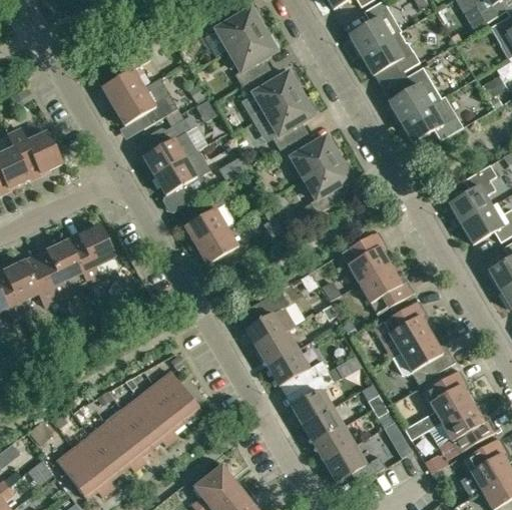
[(327,0),(332,8),(345,0),(355,0),(360,7),(371,0),(327,0)]
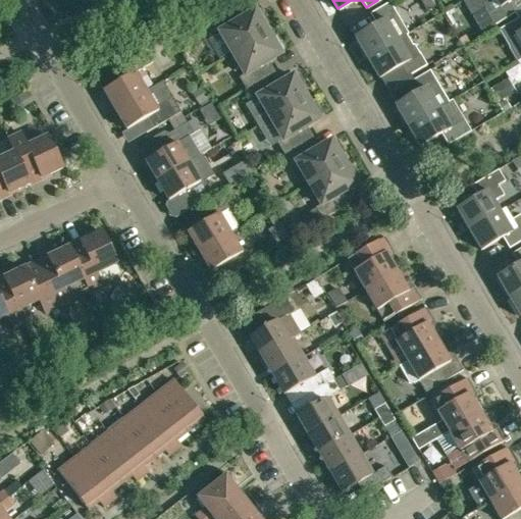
[(354,36),(366,56),(397,38),(406,33),(407,32),(388,0),(368,11),(375,22),(354,36)]
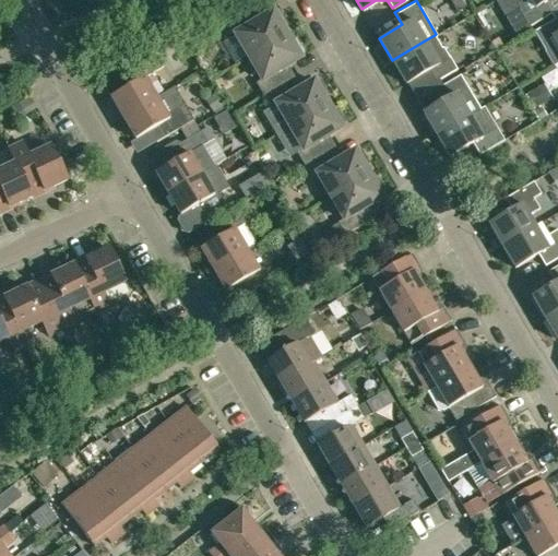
[(502,0),(505,4),(513,6),(517,3),(530,24),(550,12),(544,0),(502,0)]
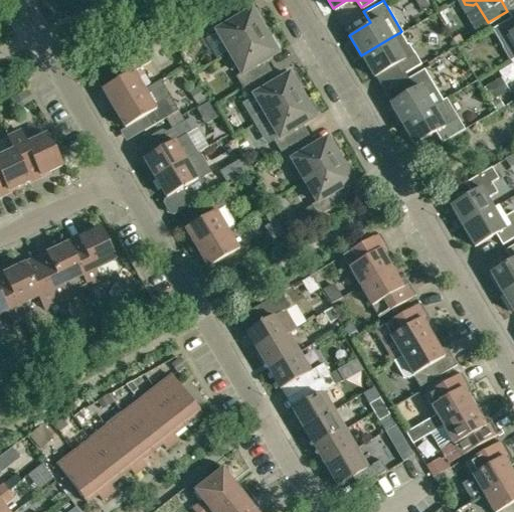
[(227,50),(263,29),(259,22),(263,20),(255,8),(251,10),(250,8),(234,17),(228,6),(203,20),(210,33),(215,30),(227,50)]
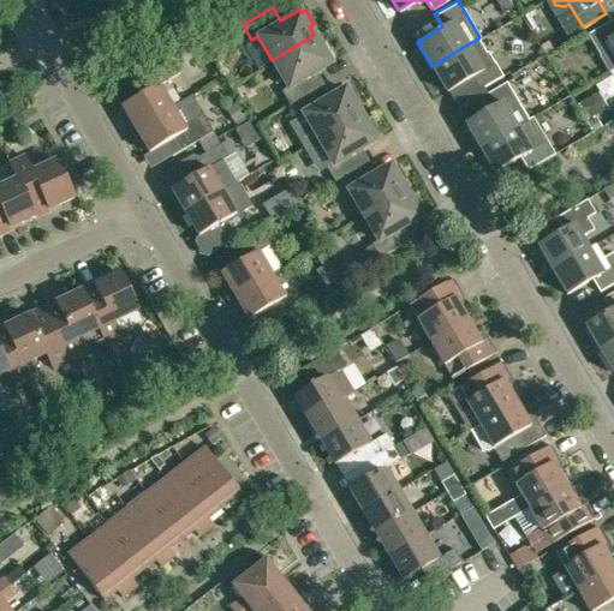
[(608,70),(613,66),(613,27),(609,19),(586,33),(598,54),(608,70)]
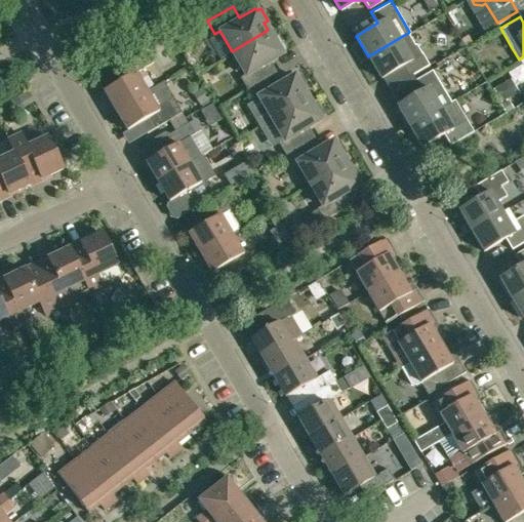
[(187,37),(189,31),(185,22),(171,28),(177,41),(187,37)]
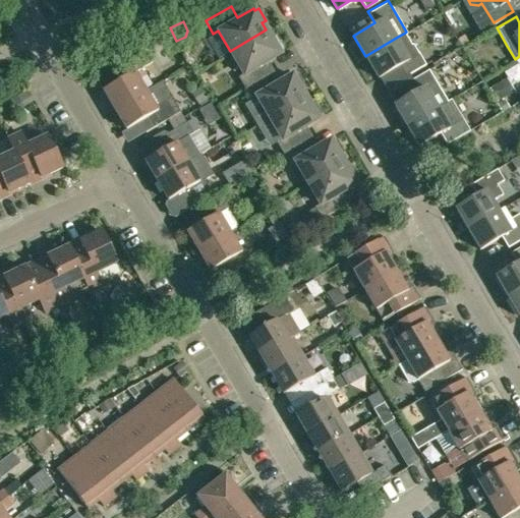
[(266,30),(230,51),(243,72),(237,75),(244,87),(270,71),(263,61),(279,52),(278,49),(282,47),(275,35),(271,38),(266,30)]
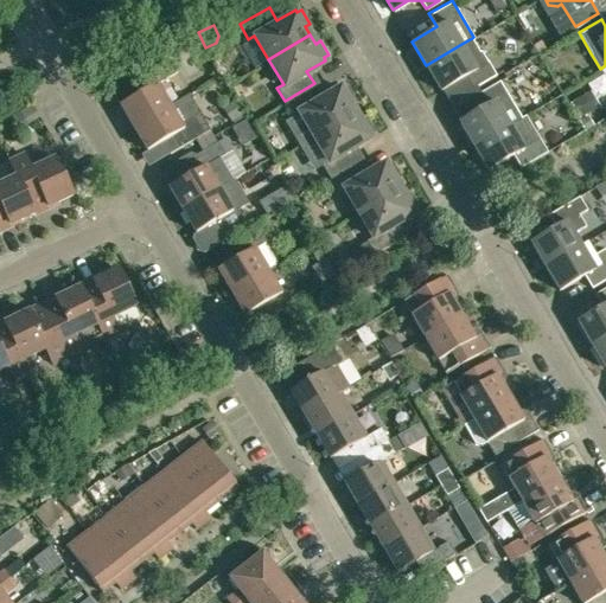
[(461,44),(426,65),(440,89),(465,74),(472,87),(496,74),(488,61),(485,61),(472,38),(461,44)]
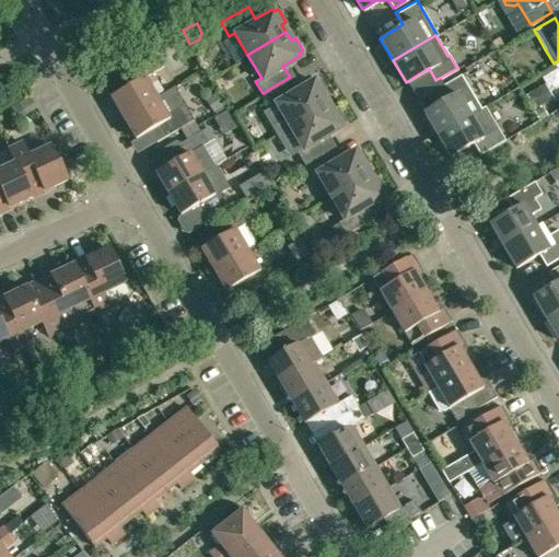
[(109,95),(123,116),(156,96),(143,76),(162,65),(155,53),(131,67),(138,79),(109,95)]
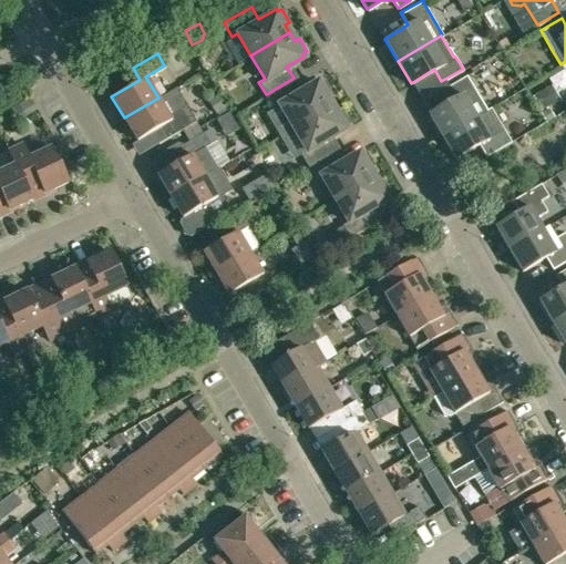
[(441,135),(475,115),(486,109),(465,74),(444,86),(452,99),(428,113),(441,135)]
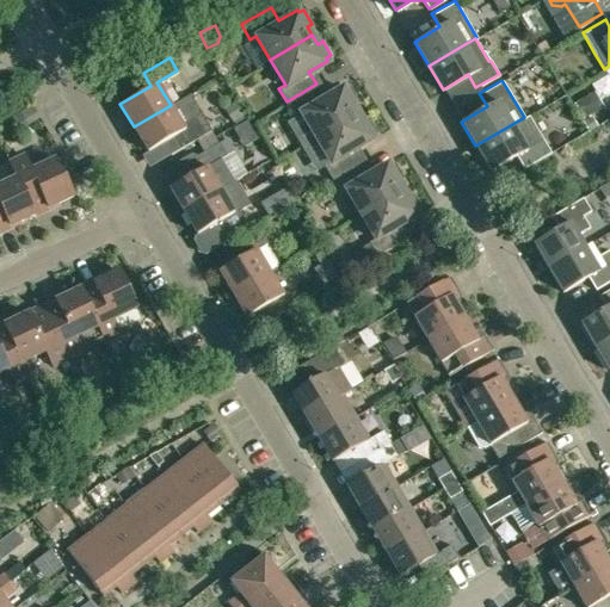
[(301,111),(315,136),(357,111),(352,103),(357,100),(349,86),(344,88),(342,86),(324,97),(316,84),(287,101),(294,115),(301,111)]
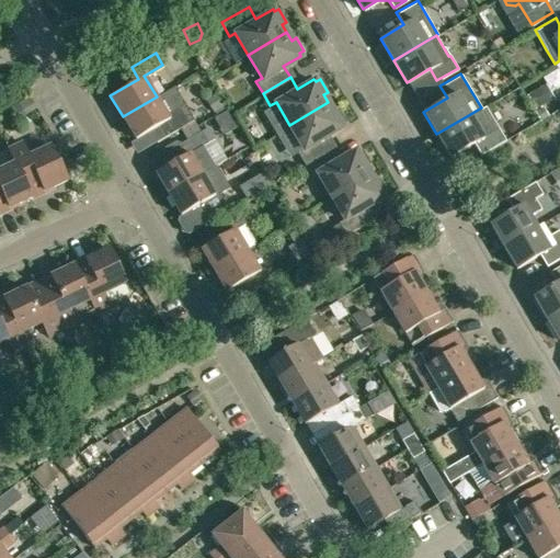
[(174,86),(157,97),(123,116),(135,137),(149,129),(156,140),(194,118),(174,86)]
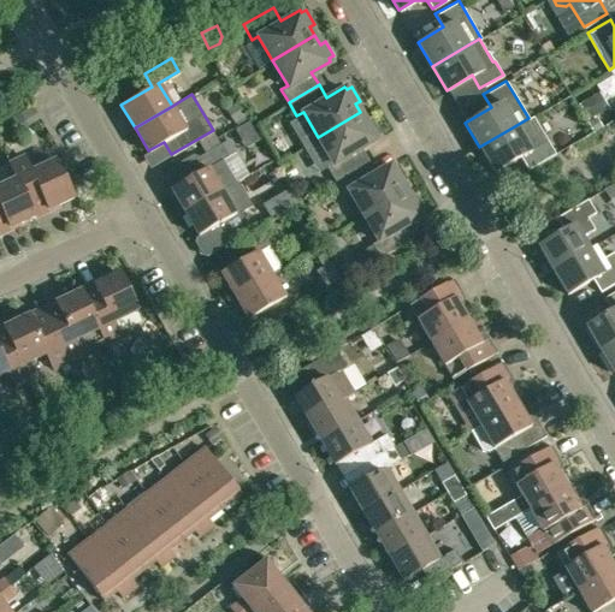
[(232,118),(243,111),(235,97),(224,105),(232,118)]
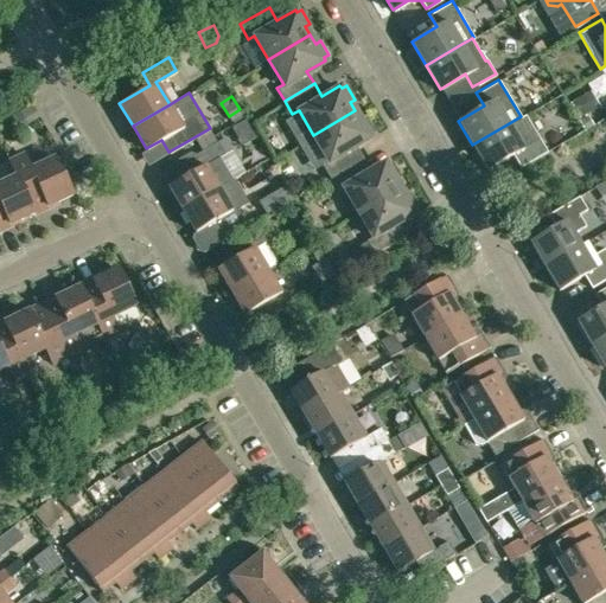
[(359,119),(355,110),(313,135),(327,160),(321,164),(329,177),(358,159),(351,147),(370,136),(368,133),(372,130),(364,116),(359,119)]
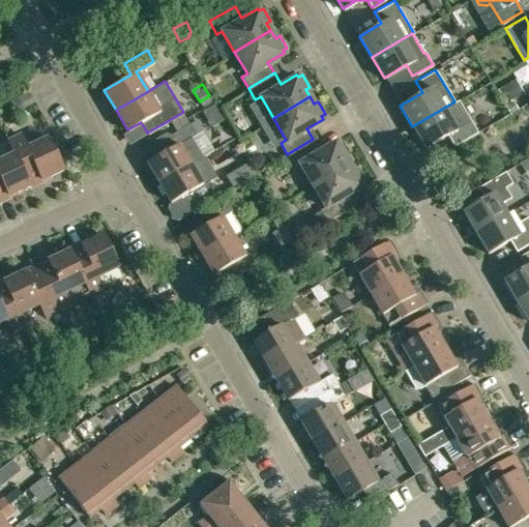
[(458,99),(454,101),(444,108),(412,126),(424,147),(446,134),(453,145),(477,130),(458,99)]
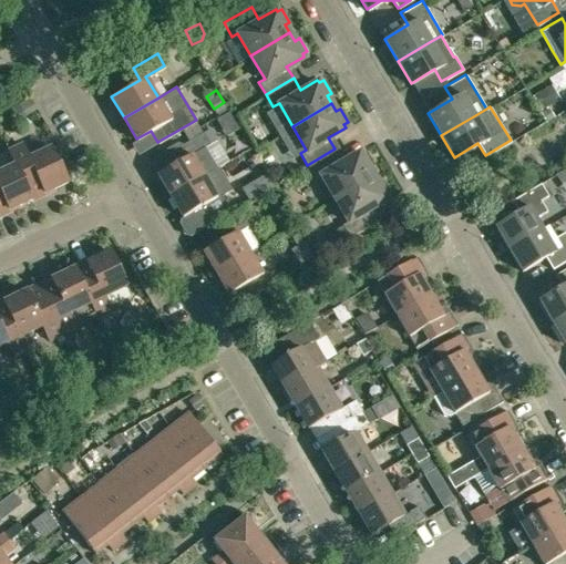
[(548,106),(539,111),(545,120),(554,114),(548,106)]
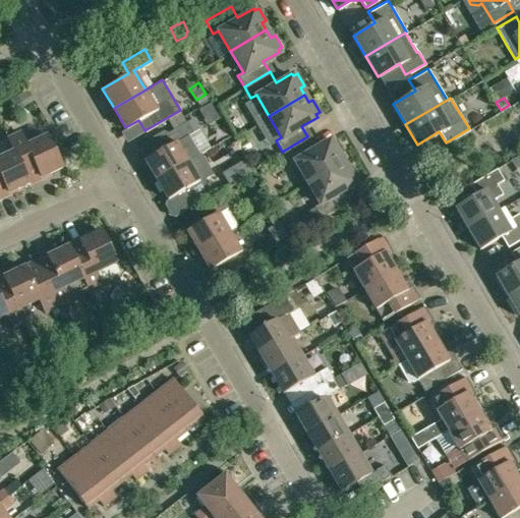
[(191,116),(185,120),(191,131),(198,127),(191,116)]
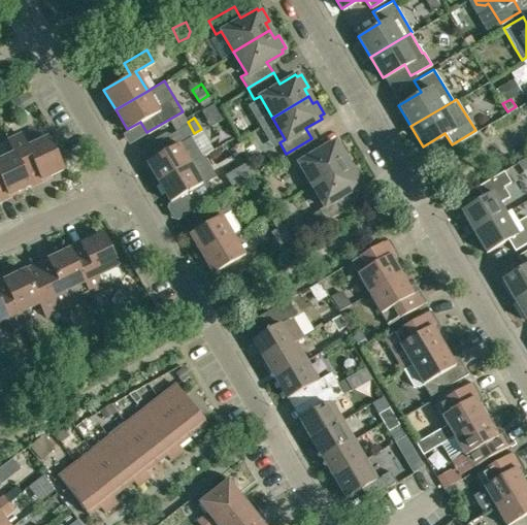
[(149,159),(145,161),(158,181),(190,162),(201,155),(190,135),(194,133),(188,122),(174,130),(169,133),(166,135),(172,145),(149,159)]
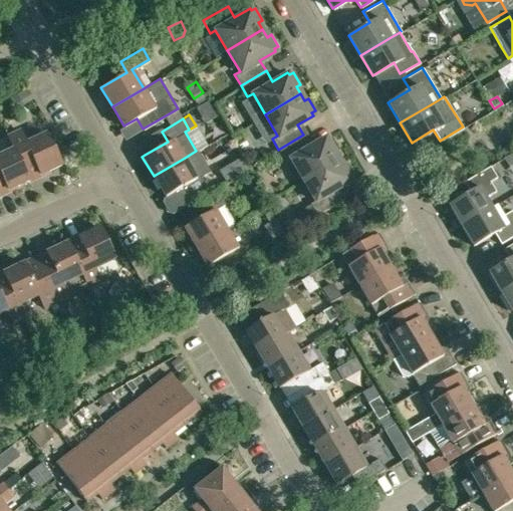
[(13,148),(28,179),(60,163),(46,133),(26,142),(20,129),(7,135),(13,148)]
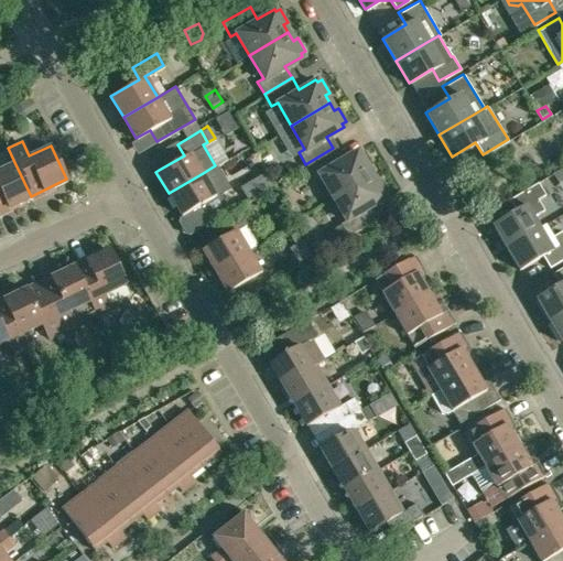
[(318,173),(332,196),(370,173),(366,165),(370,162),(363,150),(358,152),(357,150),(339,160),(333,148),(305,164),(313,176),(318,173)]
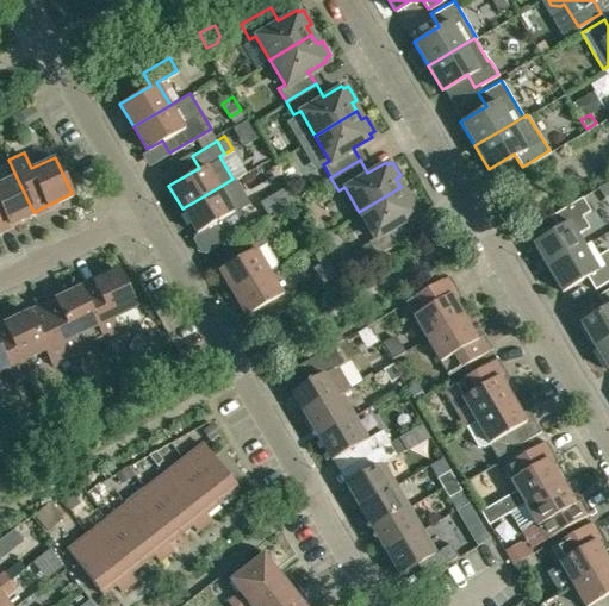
[(16,175),(0,182),(0,227),(33,212),(16,175)]
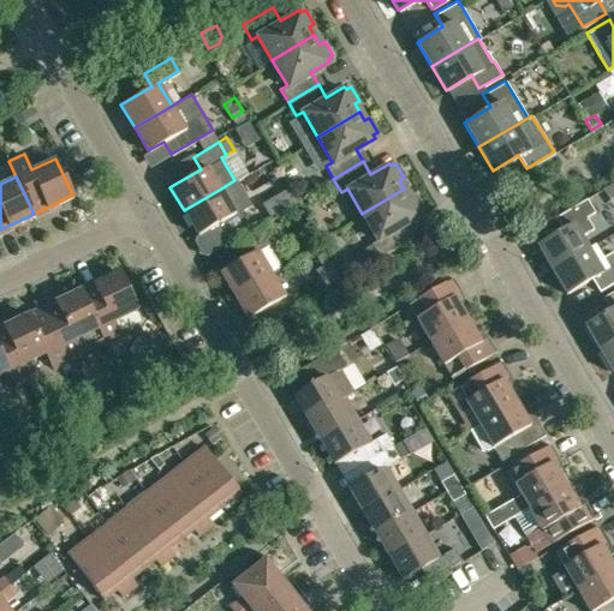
[(221,189),(184,210),(197,233),(197,234),(213,225),(220,237),(233,229),(246,221),(239,209),(234,211),(221,189)]
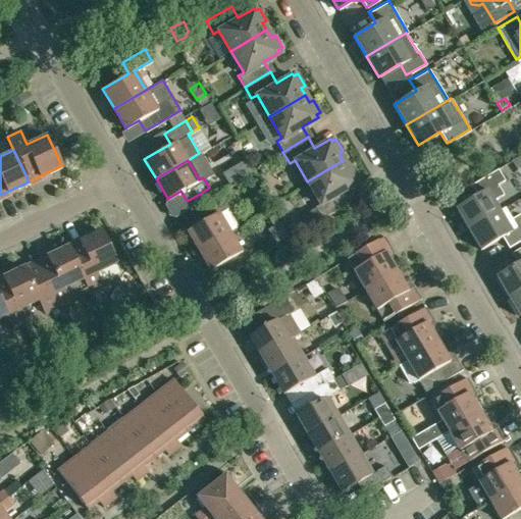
[(348,167),(343,160),(307,182),(320,202),(314,206),(321,217),(347,202),(340,192),(356,182),(355,179),(359,177),(352,165),(348,167)]
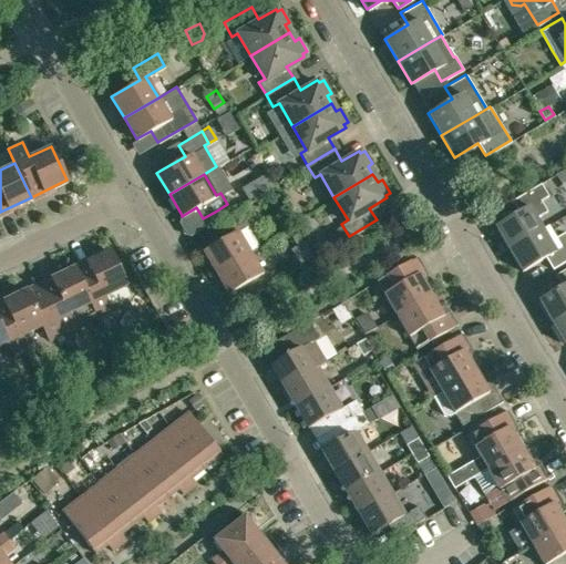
[(507,247),(542,227),(535,216),(546,209),(539,198),(547,194),(539,182),(511,200),(518,212),(495,225),(507,247)]
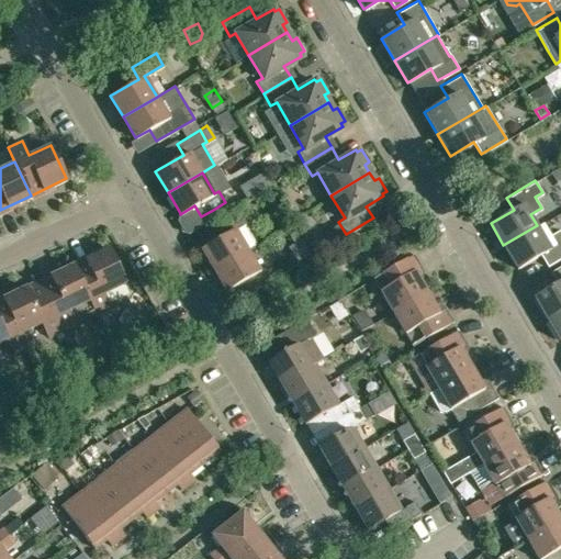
[(228,231),(200,248),(213,269),(247,249),(234,228),(246,222),(253,217),(246,205),(222,220),(228,231)]
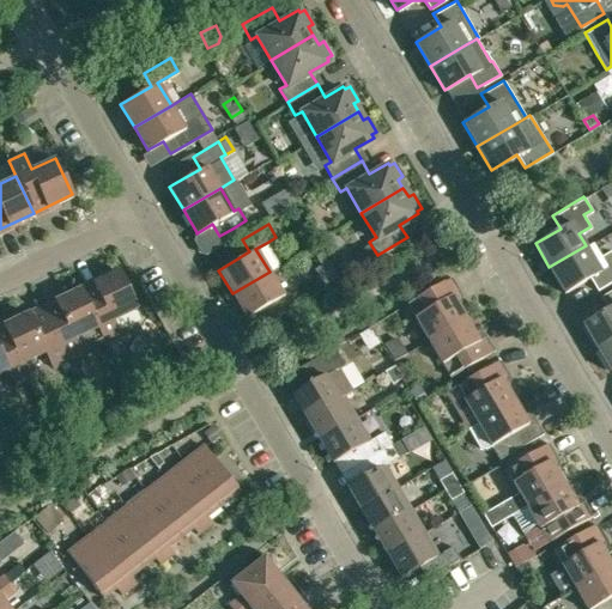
[(611,279),(611,253),(610,249),(599,255),(592,242),(586,245),(549,267),(563,291),(589,276),(597,290),(611,279)]
